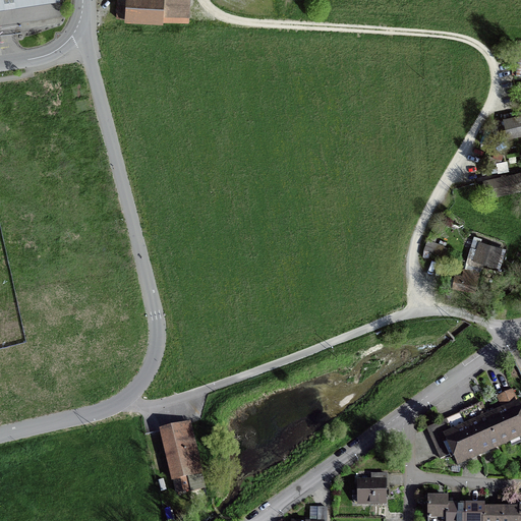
[(0,0),(0,9),(61,1),(60,0),(0,0)]
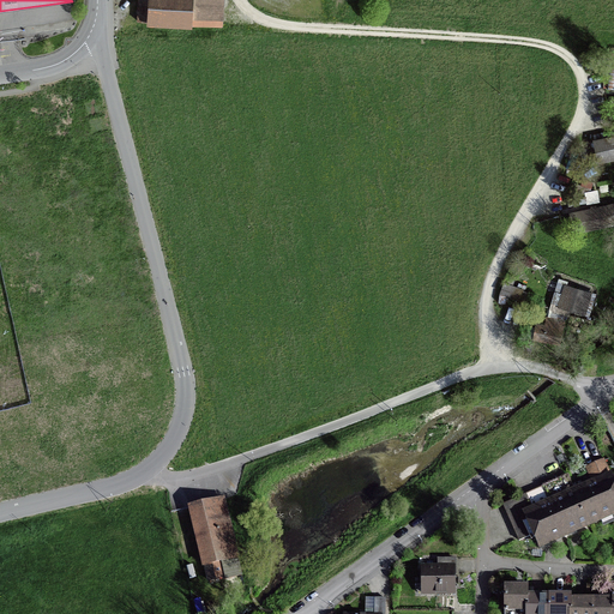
[(137,0),(137,20),(146,20),(146,24),(192,26),(192,24),(223,25),(224,0),(137,0)]
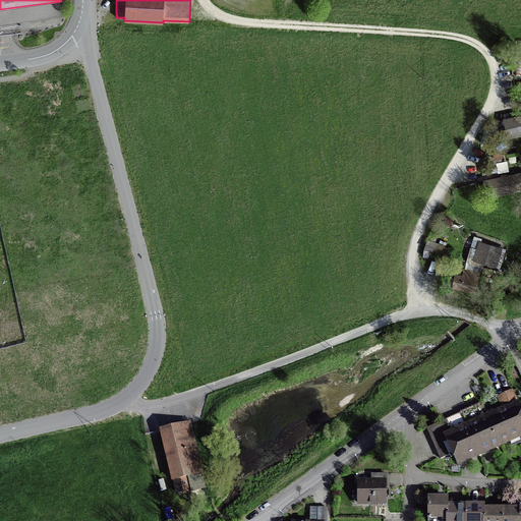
[(520,113),(503,117),(508,138),(520,134),(520,113)]
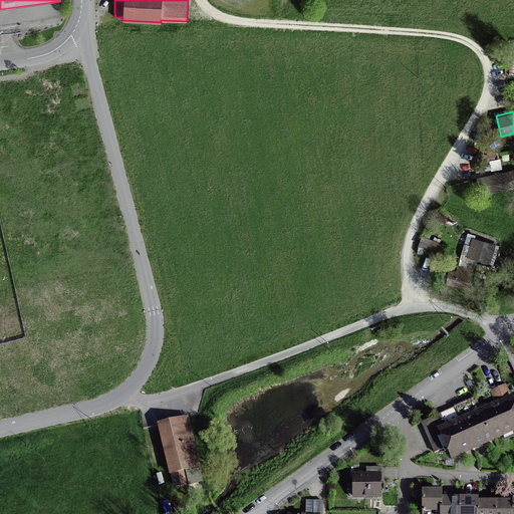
[(513,169),(475,178),(479,196),(513,188),(513,169)]
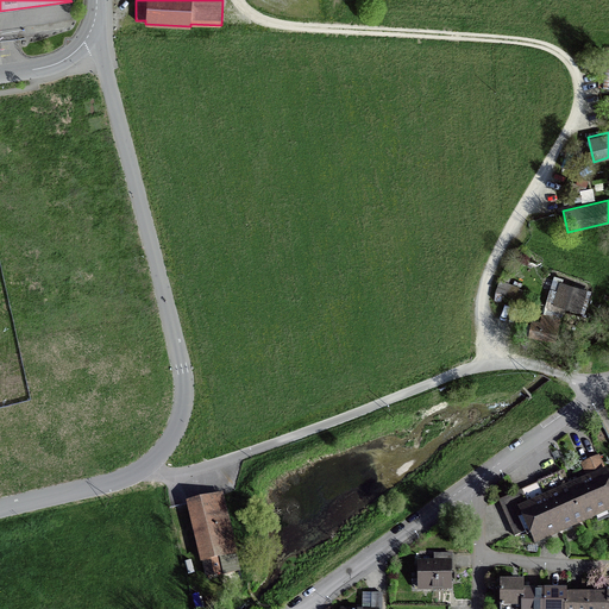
[(564,278),(554,275),(553,280),(544,276),(541,286),(551,288),(545,307),(565,313),(567,308),(585,314),(592,290),(563,282),(564,278)]
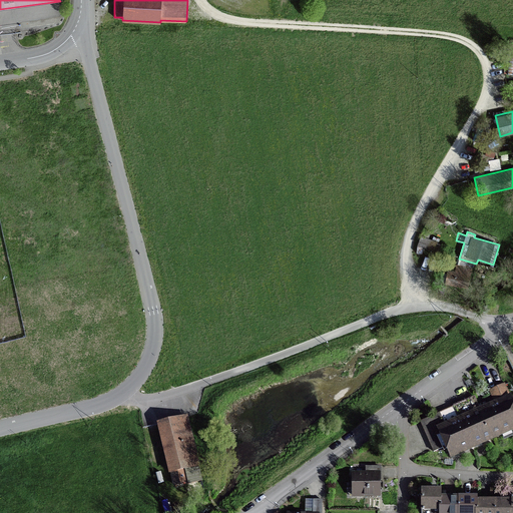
[(472,268),(452,262),(446,282),(466,288),(472,268)]
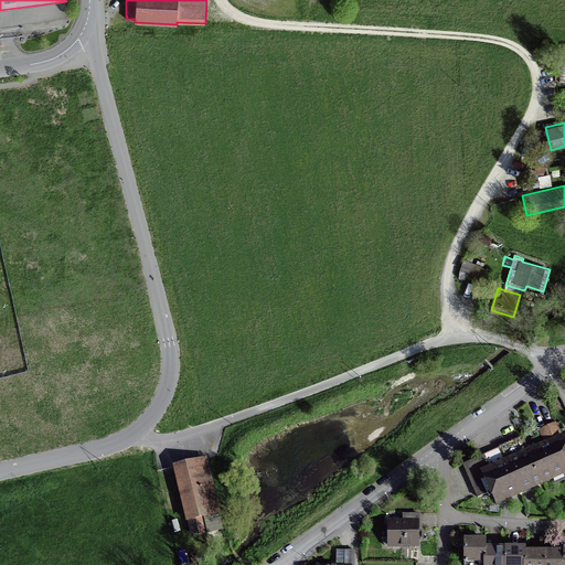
[(496,505),(519,496),(564,475),(564,438),(563,434),(561,434),(556,422),(539,429),(544,441),(534,446),(528,448),(523,437),(462,464),(478,499),(490,492),(496,505)]
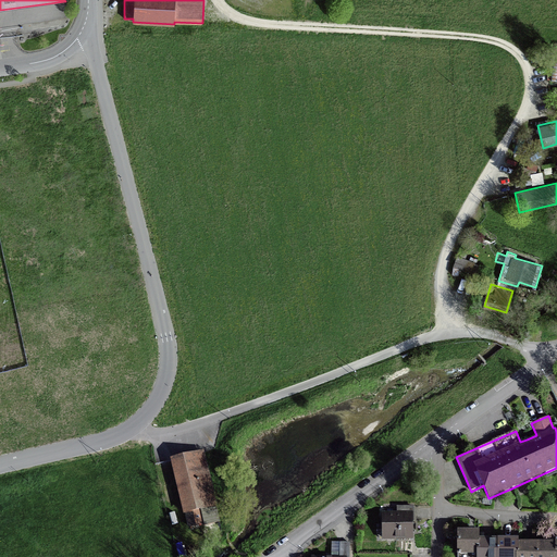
[(205,450),(170,458),(183,515),(185,515),(188,528),(206,523),(203,511),(201,512),(201,510),(218,506),(205,450)]
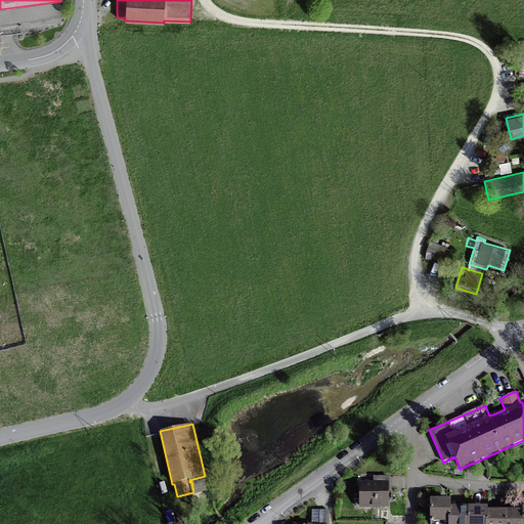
[(158,474),(163,473),(161,462),(155,463),(158,474)]
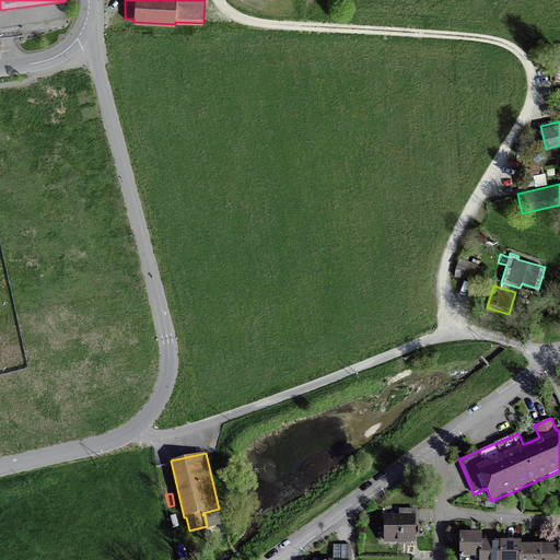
[(385,540),(415,540),(415,510),(399,510),(399,515),(385,515),(385,540)]
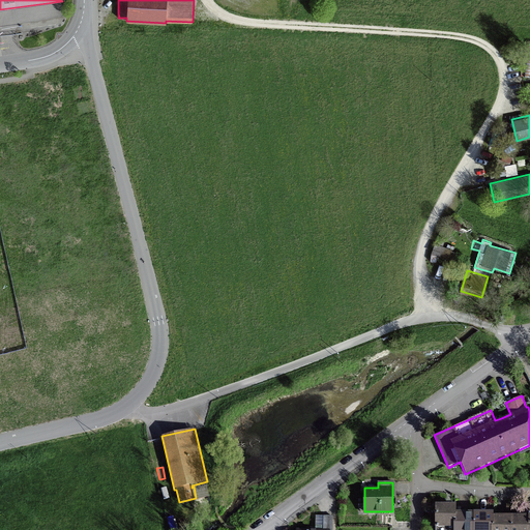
[(529,529),(529,514),(529,518),(518,518),(505,518),(493,518),(493,514),(488,514),(474,514),(468,514),(462,514),(462,509),(457,509),(457,506),(449,506),(436,506),(435,529),(529,529)]
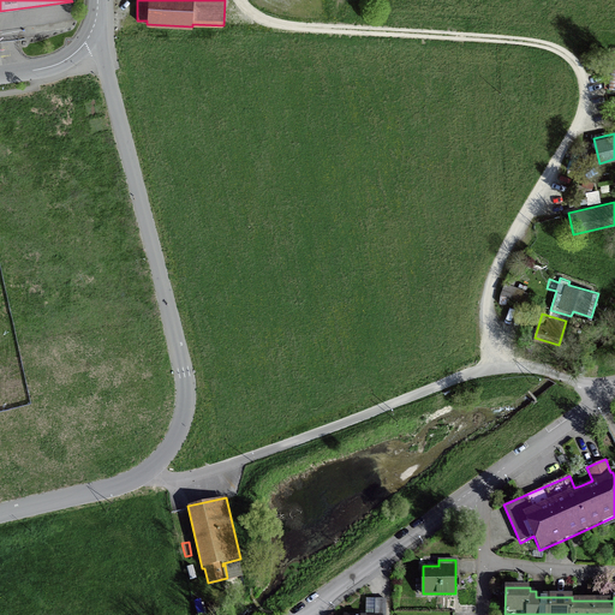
[(386,614),(386,598),(366,598),(365,614),(386,614)]
